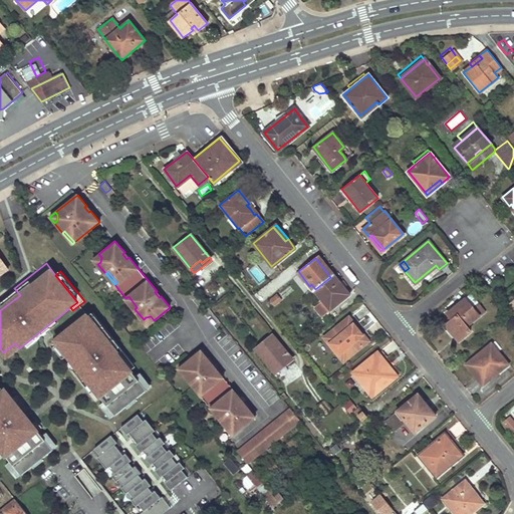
[(333,274),(330,277),(315,289),(314,290),(321,299),(313,305),(321,315),(348,294),(333,274)]
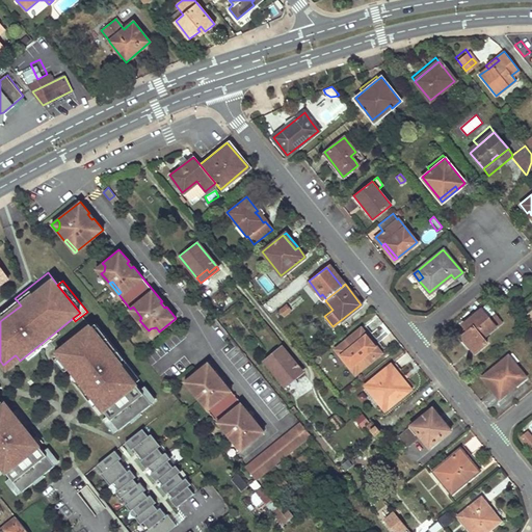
[(0,321),(21,306),(18,301),(0,314),(0,321)]
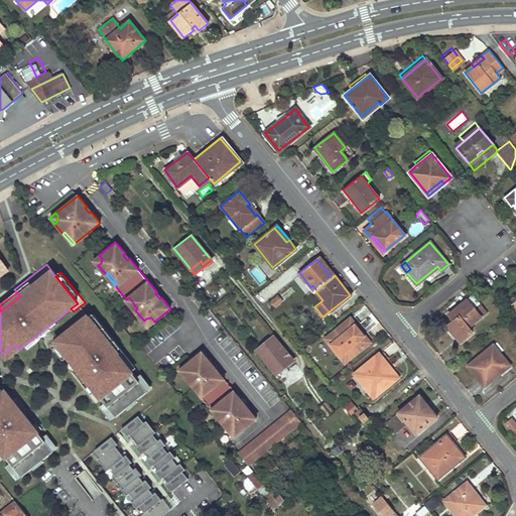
[(280,302),(276,296),(270,301),(275,306),(280,302)]
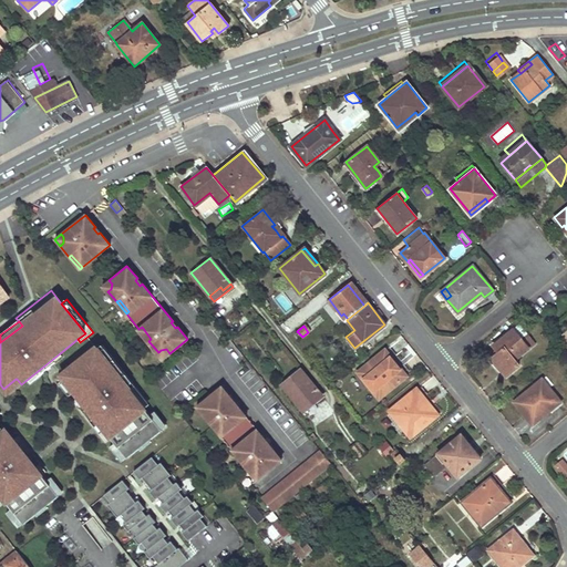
[(142,327),(138,329),(148,341),(151,339),(142,327)]
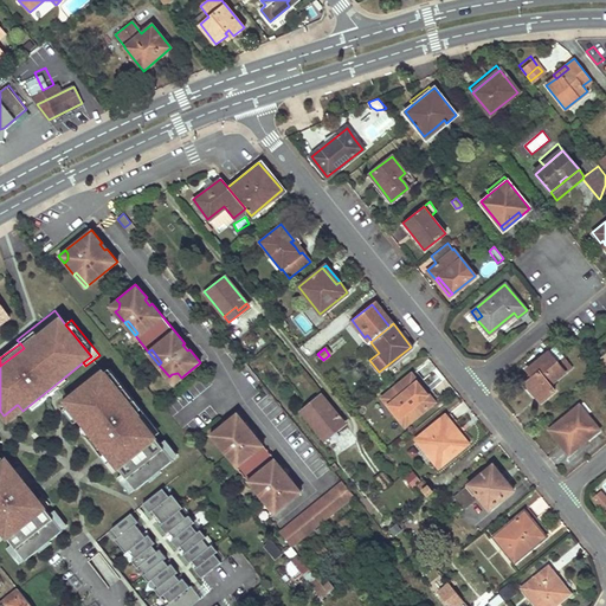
[(540,401),(547,395),(553,391),(549,385),(569,368),(561,359),(556,363),(547,353),(527,369),(533,378),(526,384),(540,401)]
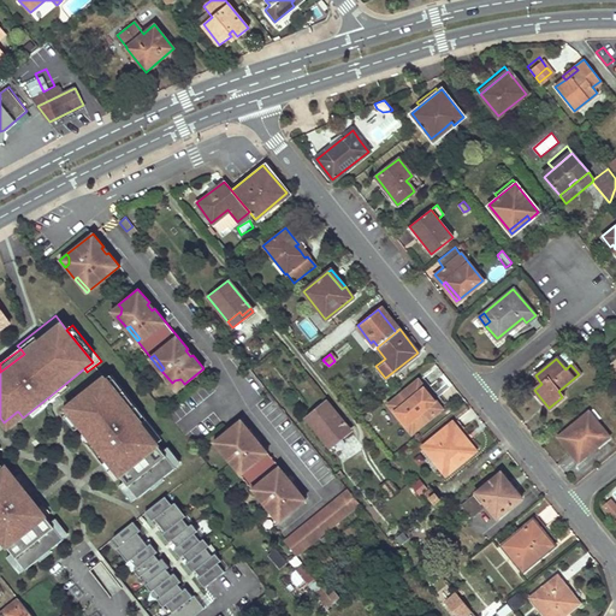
[(106,379),(154,440),(159,437),(111,375),(106,379)]
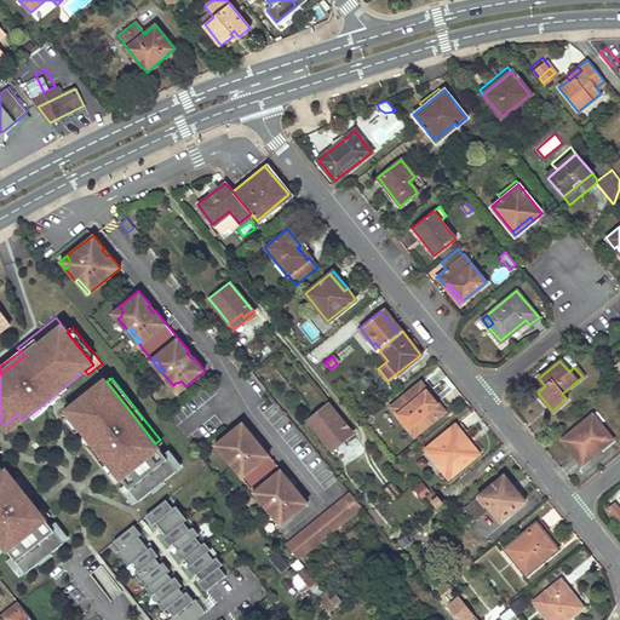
[(105,380),(67,411),(68,412),(81,429),(87,436),(121,480),(126,484),(138,500),(139,501),(153,492),(154,494),(166,484),(164,482),(177,471),(177,470),(164,454),(155,443),(107,382),(105,380)]
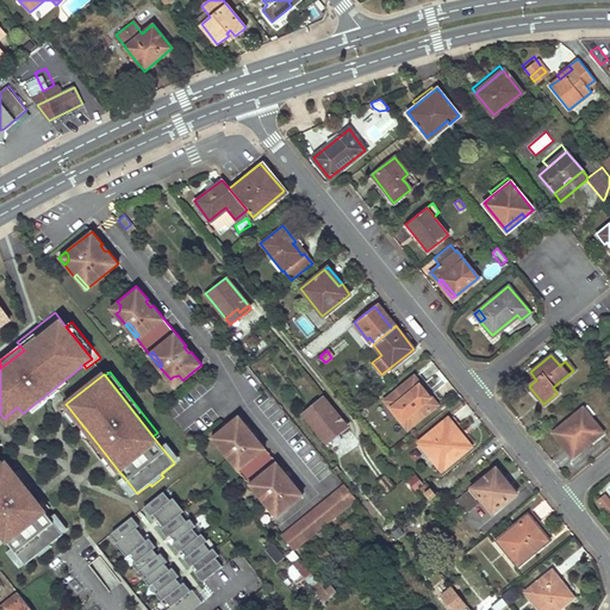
[(173,377),(170,379),(176,386),(182,380),(179,375),(173,377)]
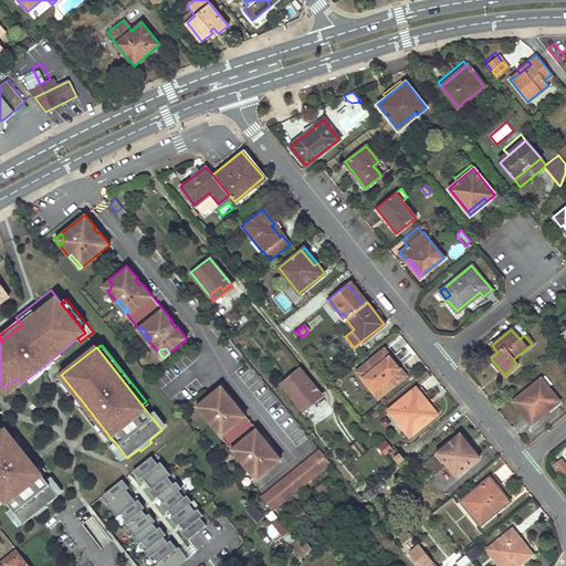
[(373,391),(400,370),(384,349),(356,370),(373,391)]
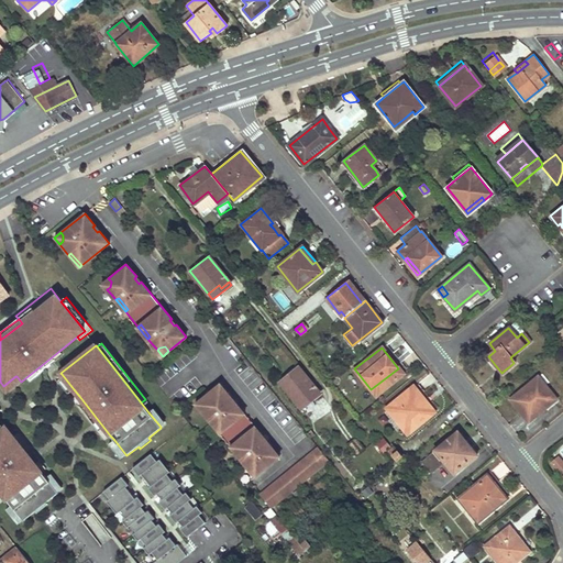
[(63,354),(59,351),(26,377),(30,379),(63,354)]
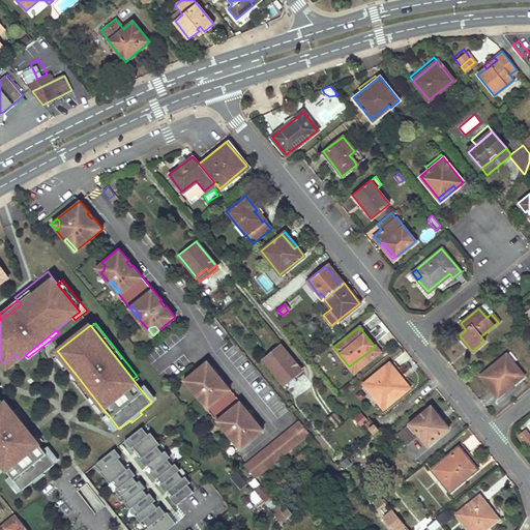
[(263,358),(272,369),(281,379),(292,371),(293,373),(299,369),(280,345),(263,358)]
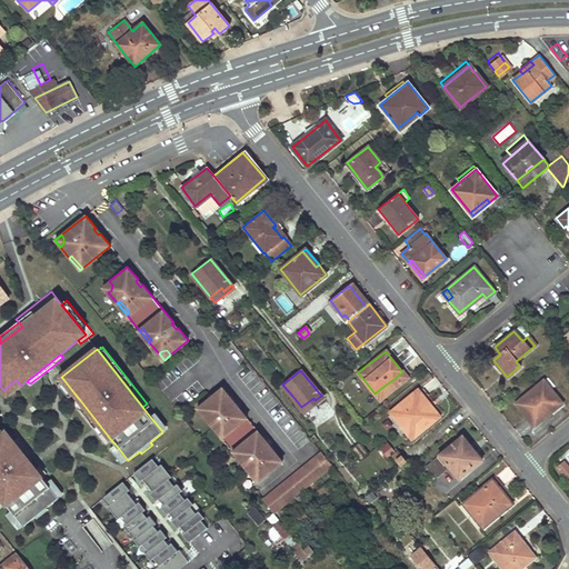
[(406,377),(402,372),(375,393),(379,398),(406,377)]
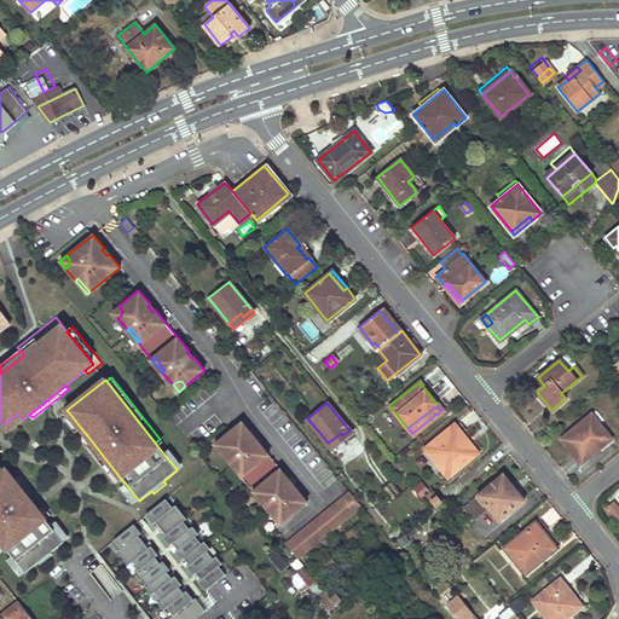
[(75,433),(81,428),(68,411),(62,416),(75,433)]
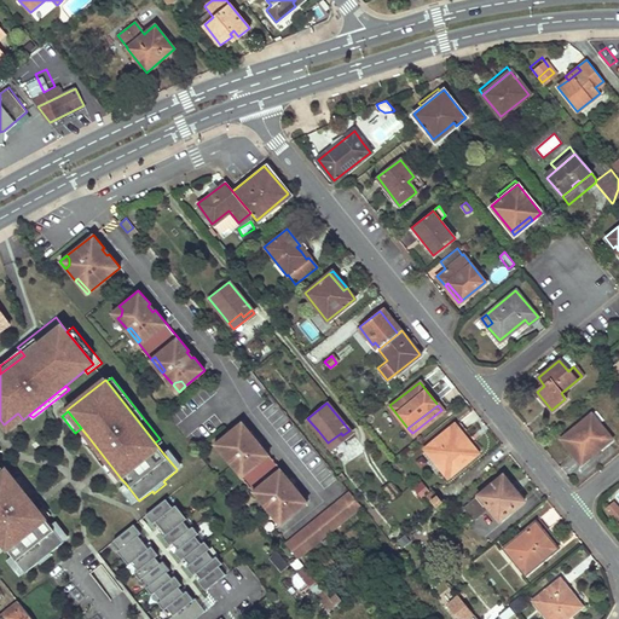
[(580,463),(612,438),(593,412),(560,438),(580,463)]
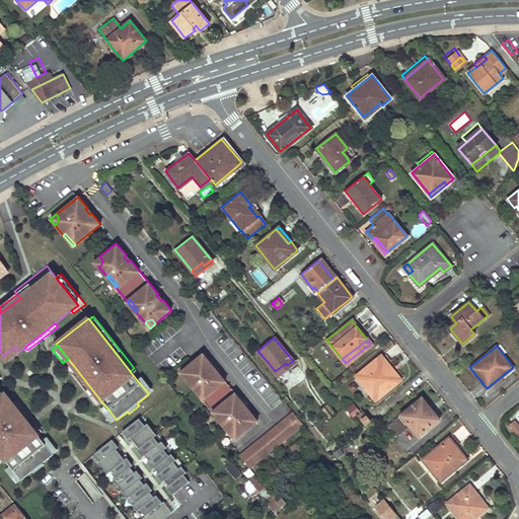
[(7,361),(19,352),(14,347),(3,356),(7,361)]
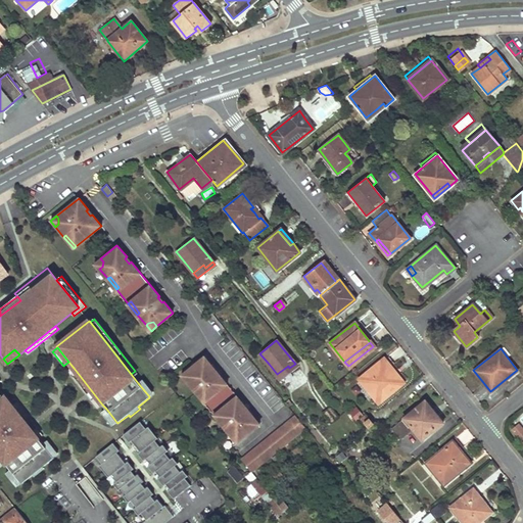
[(204,355),(188,369),(191,373),(190,376),(186,380),(195,390),(198,388),(207,399),(205,401),(215,414),(218,411),(227,421),(224,424),(233,436),(236,433),(241,433),(244,437),(260,424),(251,412),(250,414),(245,408),(246,407),(219,373),(217,375),(211,368),(214,367),(204,355)]
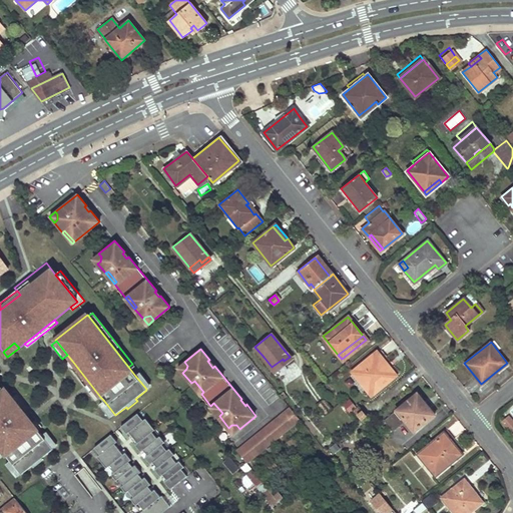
[(355,375),(379,355),(376,352),(352,371),(355,375)]
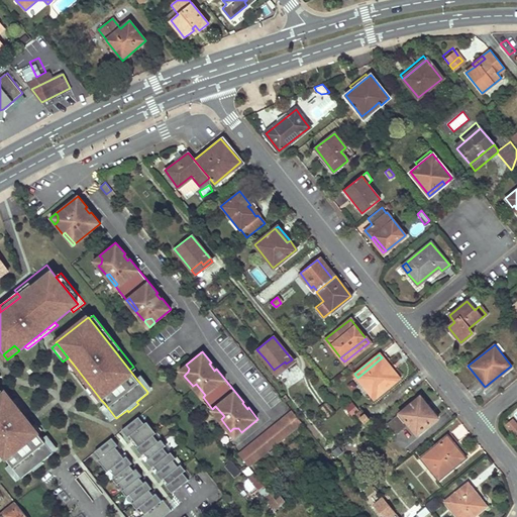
[(390,368),(382,357),(357,378),(373,397),(384,389),(394,381),(387,371),(390,368)]
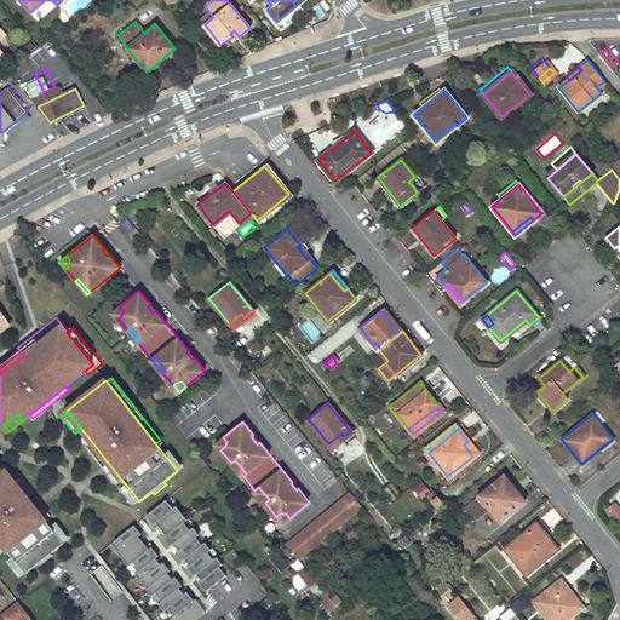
[(333,449),(352,434),(350,431),(343,436),(342,434),(328,443),(333,449)]
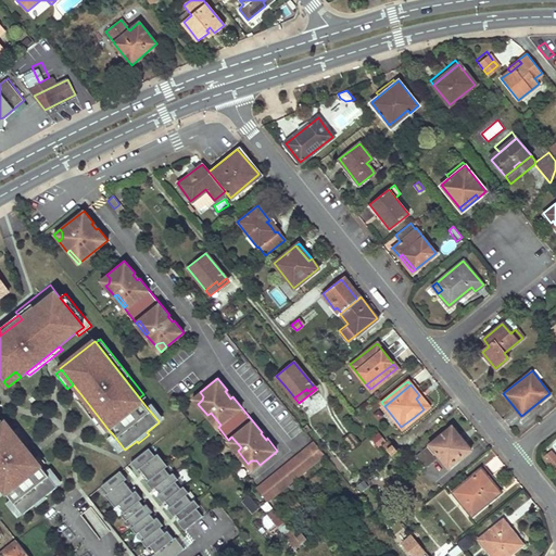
[(74,395),(104,433),(109,430),(78,391),(74,395)]
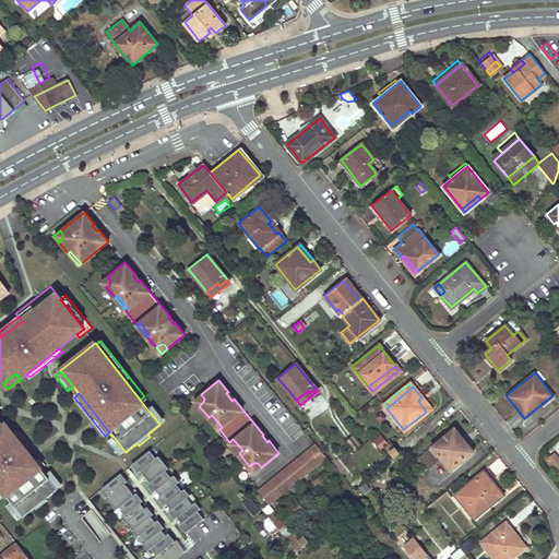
[(204,399),(201,394),(194,400),(199,406),(203,402),(204,399)]
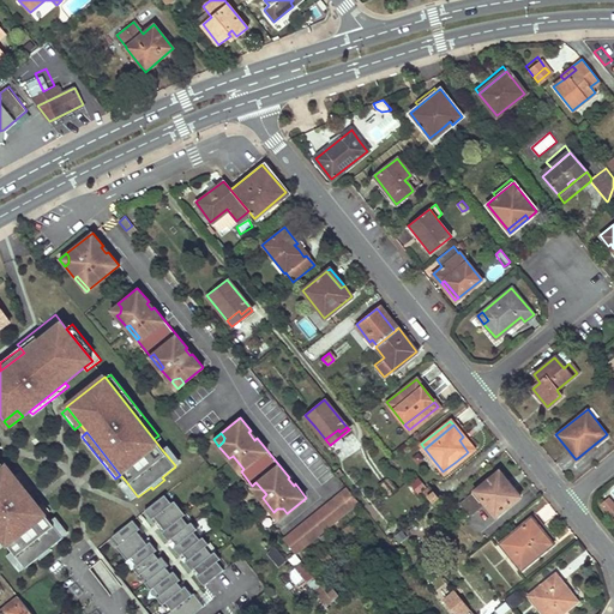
[(468,452),(473,449),(463,437),(459,440),(468,452)]
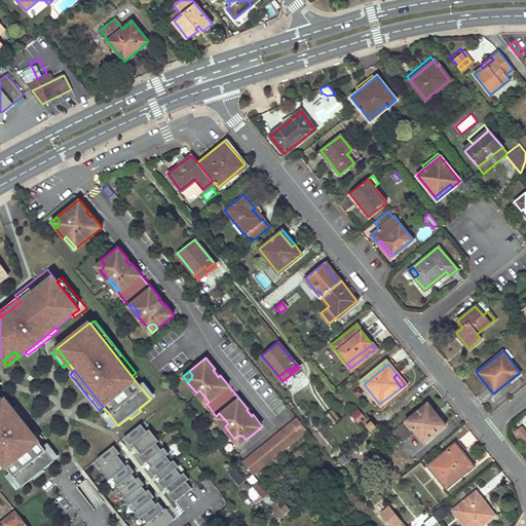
[(144,381),(139,385),(150,399),(155,395),(144,381)]
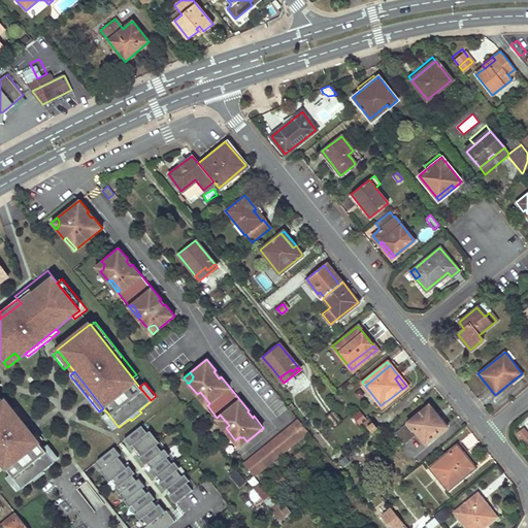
[(200,392),(197,394),(207,405),(209,403),(200,392)]
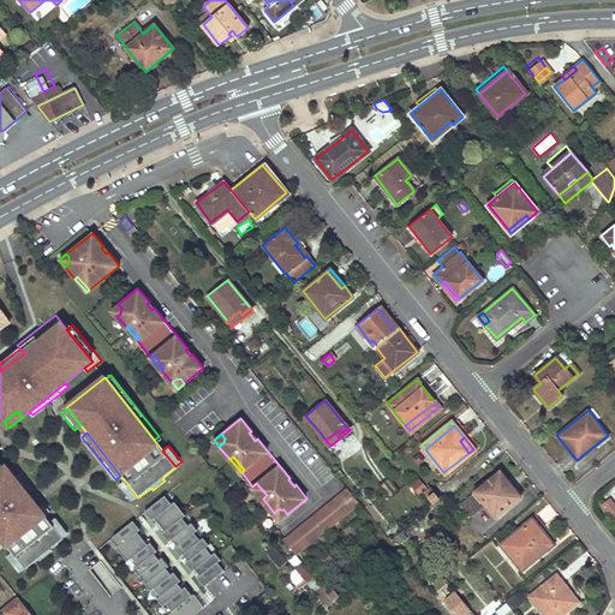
[(0,536),(5,543),(24,568),(25,569),(39,559),(40,561),(52,551),(51,549),(64,538),(63,537),(51,521),(46,515),(12,475),(6,467),(3,471),(0,466),(0,536)]
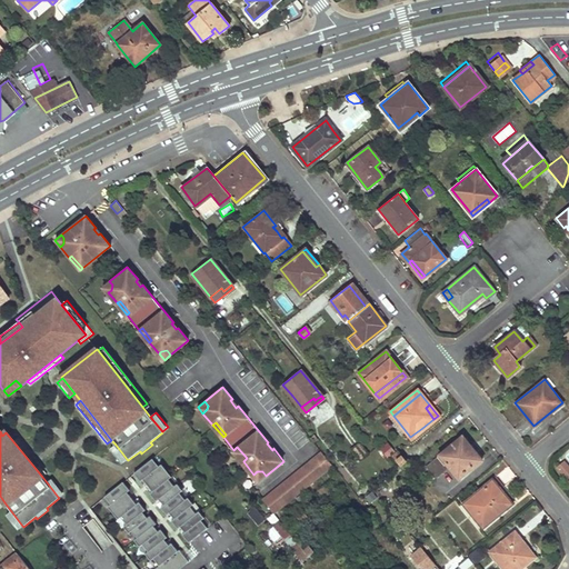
[(11,439),(42,477),(47,473),(16,435),(11,439)]
